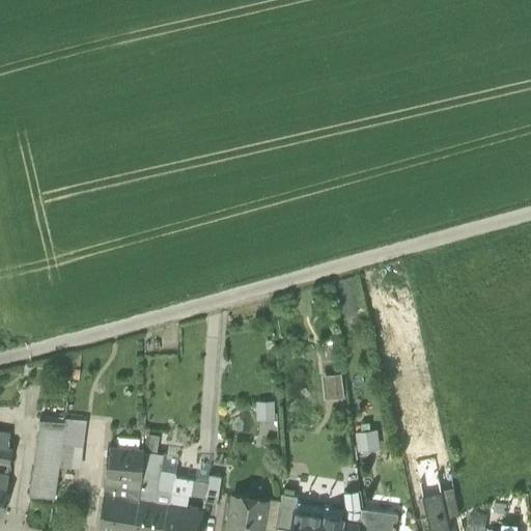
[(327,374),(329,398),(348,396),(346,372),(327,374)]
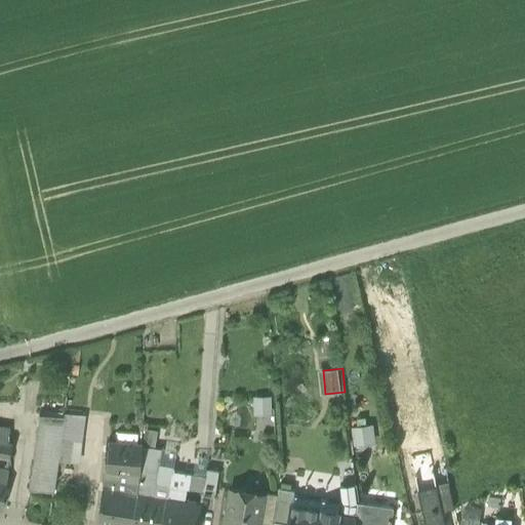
[(257,397),(257,411),(274,412),(274,397),(257,397)]
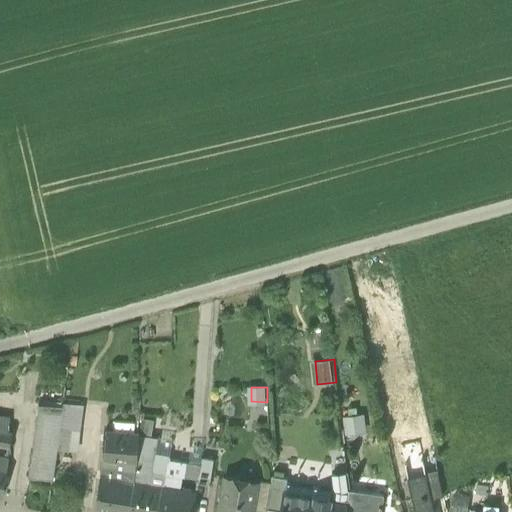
[(349,401),(349,413),(363,414),(363,401),(349,401)]
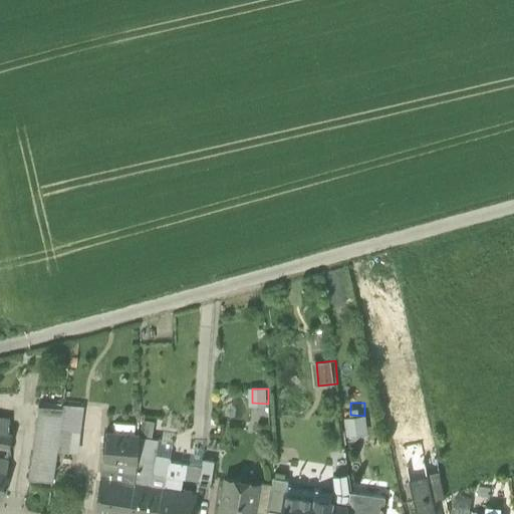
[(80,432),(82,407),(64,405),(63,409),(60,430),(80,432)]
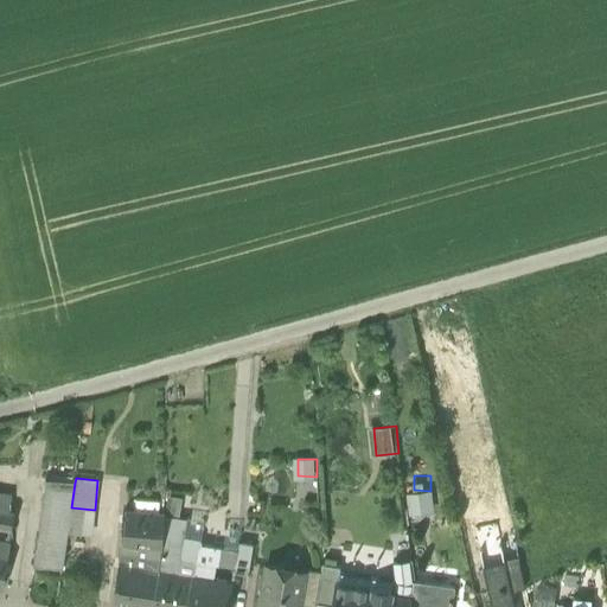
[(63,570),(68,532),(71,508),(75,483),(48,479),(36,566),(63,570)]
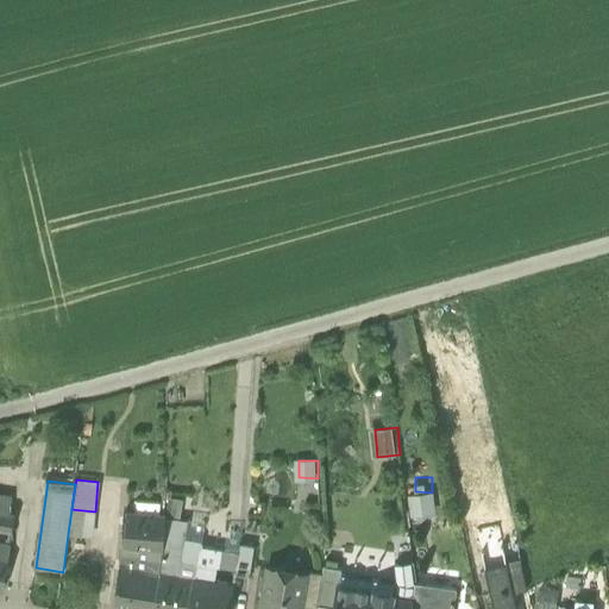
[(438,493),(413,494),(414,514),(439,513),(438,493)]
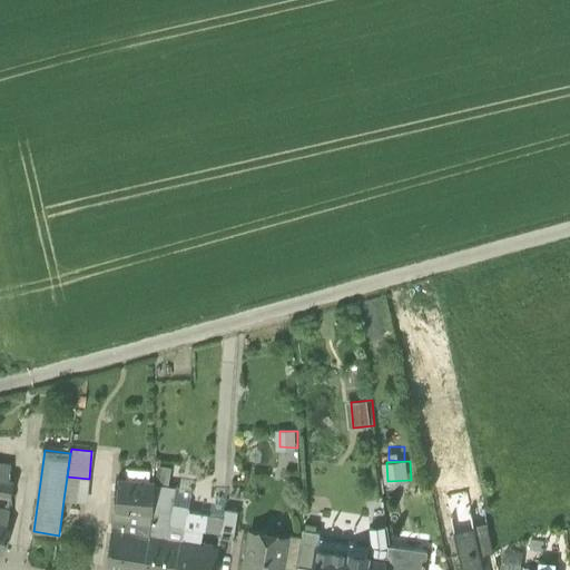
[(0,478),(9,480),(11,467),(0,464),(0,478)]
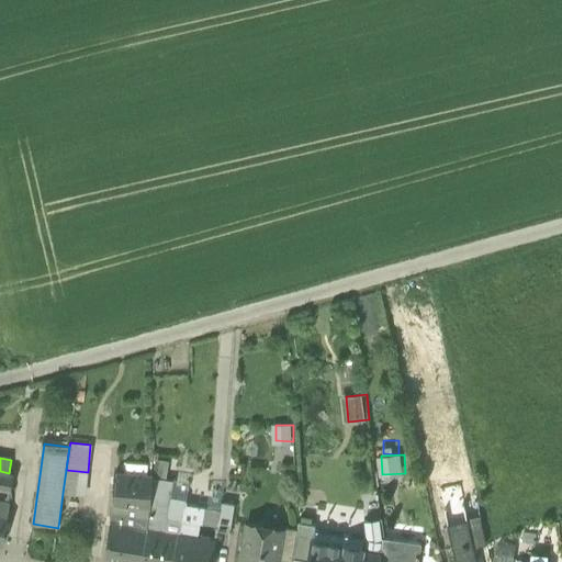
[(153,479),(167,480),(168,461),(155,459),(153,479)]
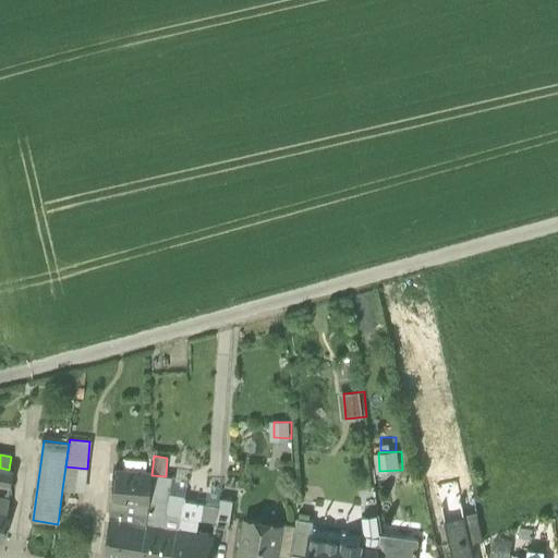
[(87,469),(65,466),(62,489),(84,492),(87,469)]
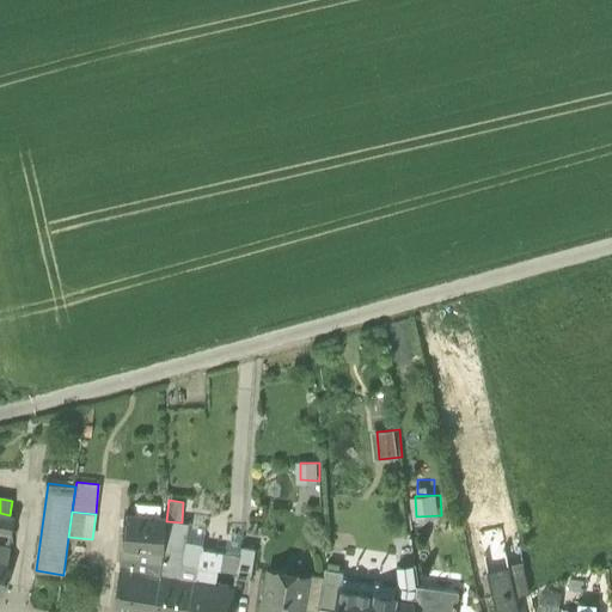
[(16,516),(10,515),(0,513),(0,532),(12,534),(16,516)]
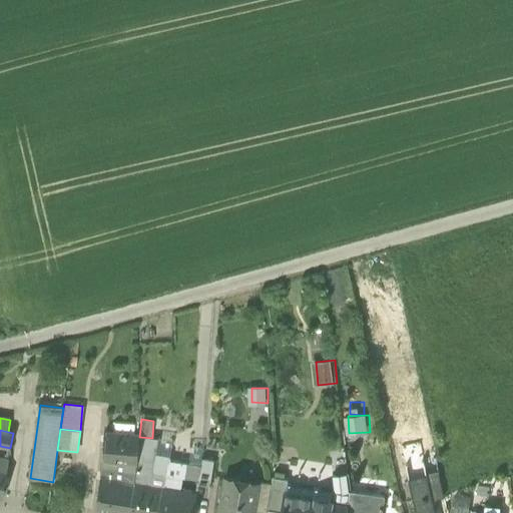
[(104,459),(137,462),(138,436),(105,433),(104,459)]
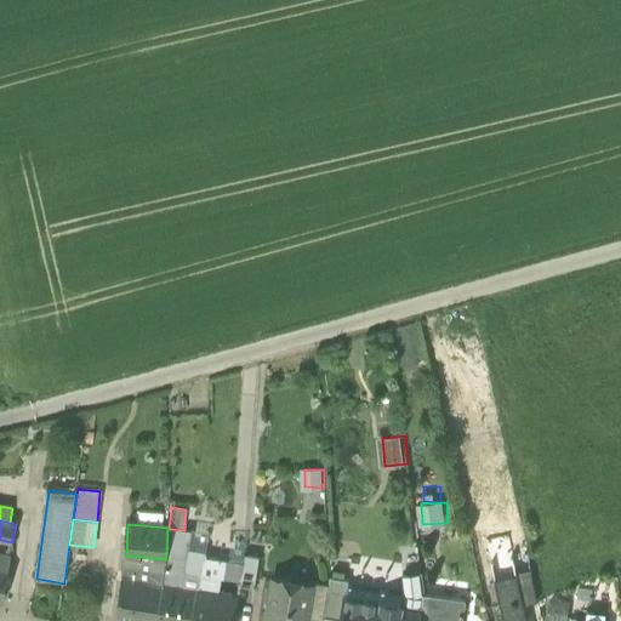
[(167,528),(166,559),(165,569),(186,573),(189,551),(193,531),(184,530),(169,529),(167,528)]
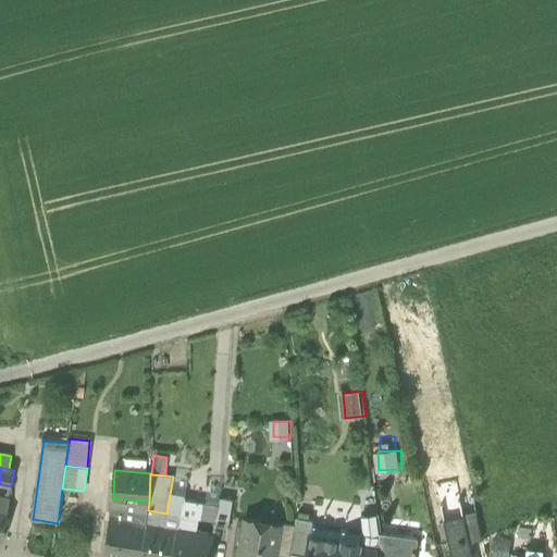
[(173,477),(170,494),(185,496),(188,479),(173,477)]
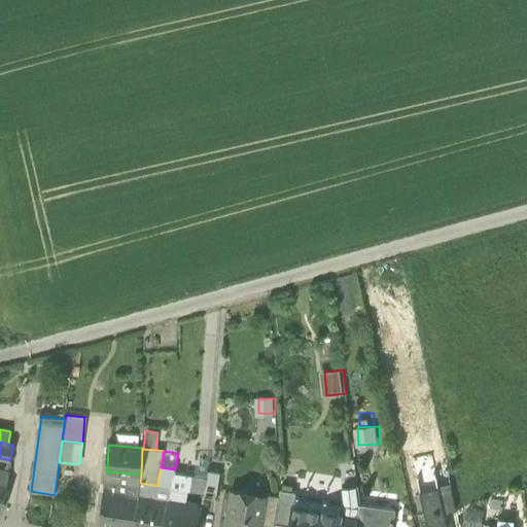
[(175,472),(175,469),(161,467),(157,486),(155,499),(167,500),(169,501),(171,489),(174,472),(175,472)]
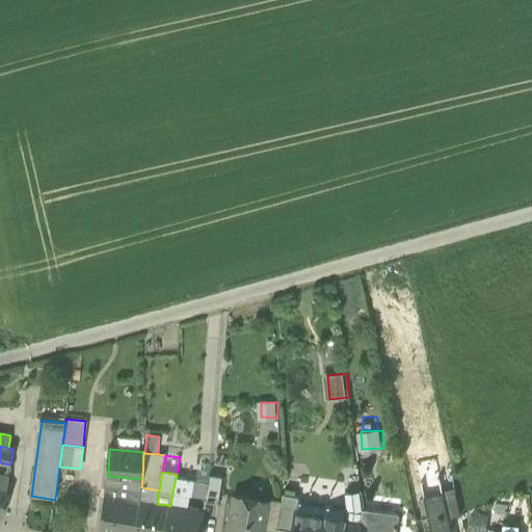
[(443,490),(455,488),(451,474),(440,477),(443,490)]
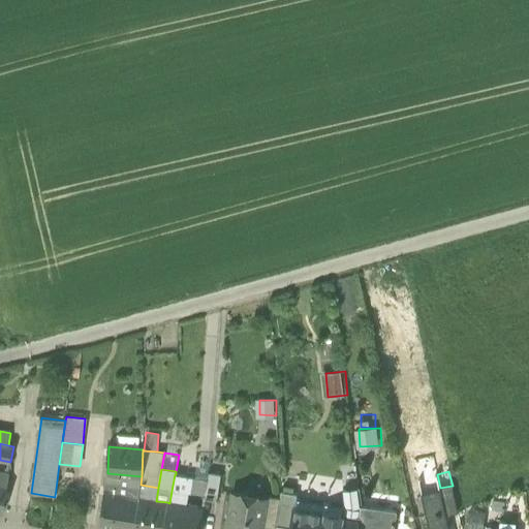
[(0,510),(3,511),(9,474),(0,472),(0,510)]
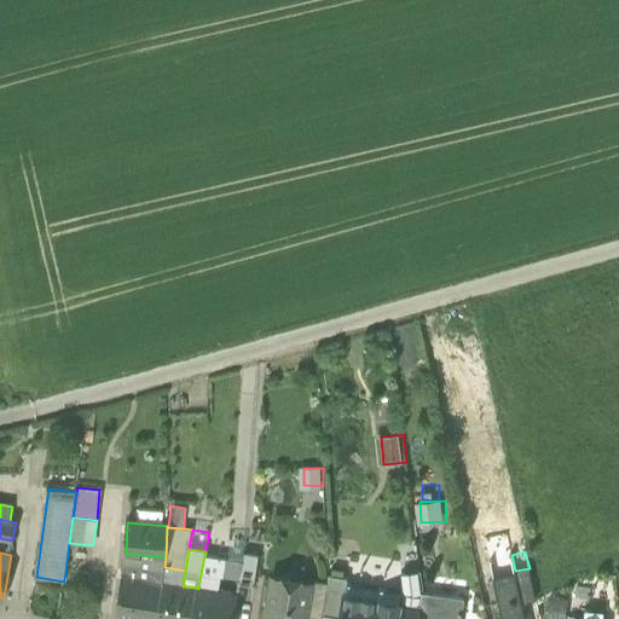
[(162,583),(165,567),(166,557),(126,554),(122,577),(162,583)]
